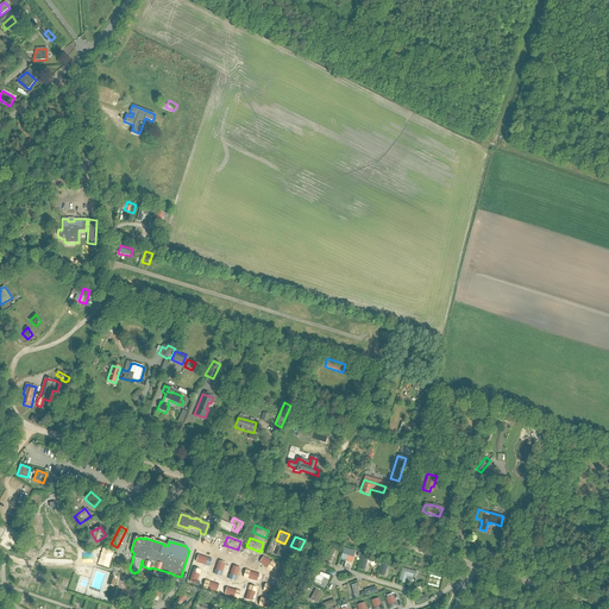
[(276,556),(289,560),(292,554),(287,552),(283,551),(278,548),(276,556)]
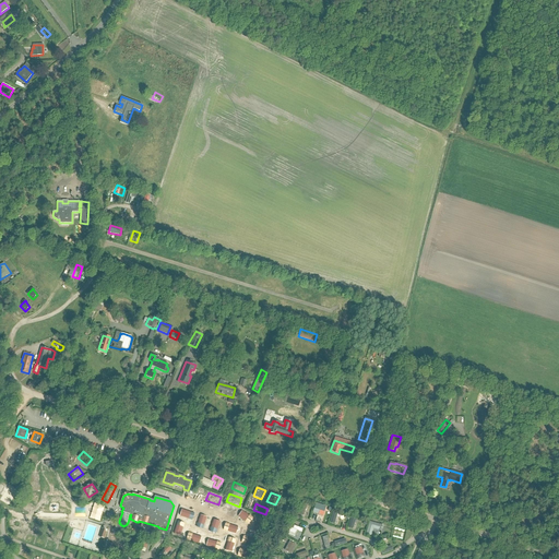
[(316,503),(312,512),(318,514),(319,510),(324,512),(325,507),(316,503)]
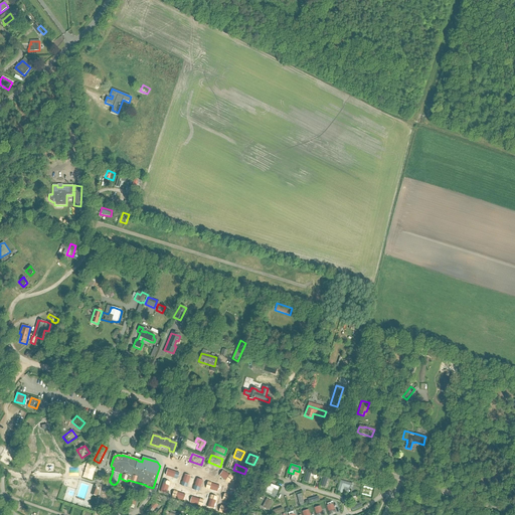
[(175,481),(178,473),(167,469),(164,477),(175,481)]
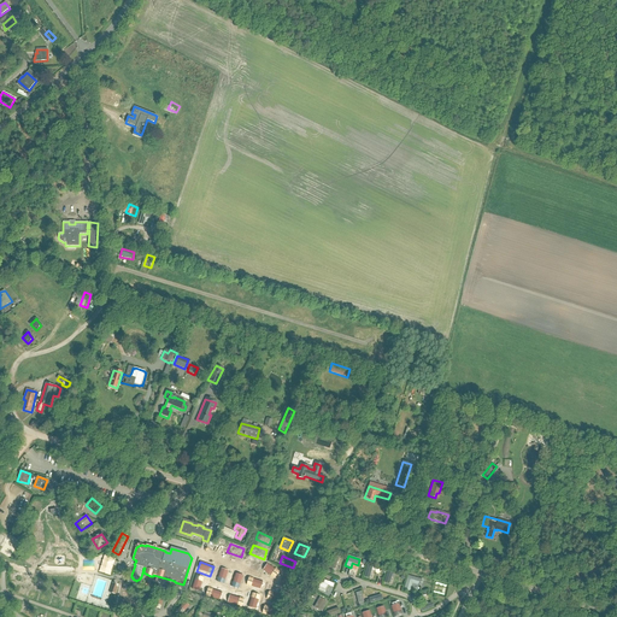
[(280,573),(266,563),(262,571),(274,581),(280,573)]
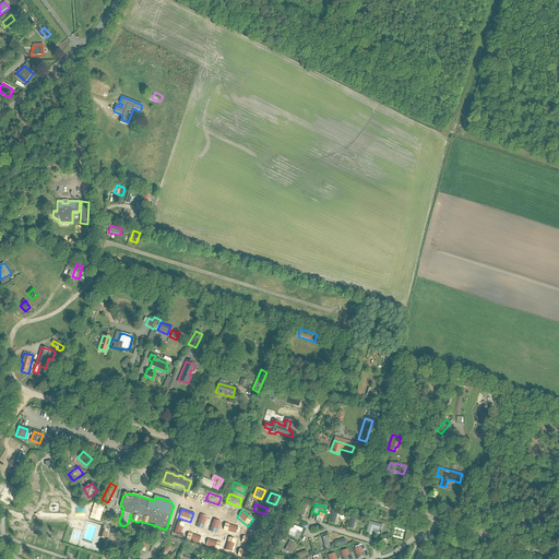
[(207,516),(200,514),(195,526),(203,530),(207,516)]
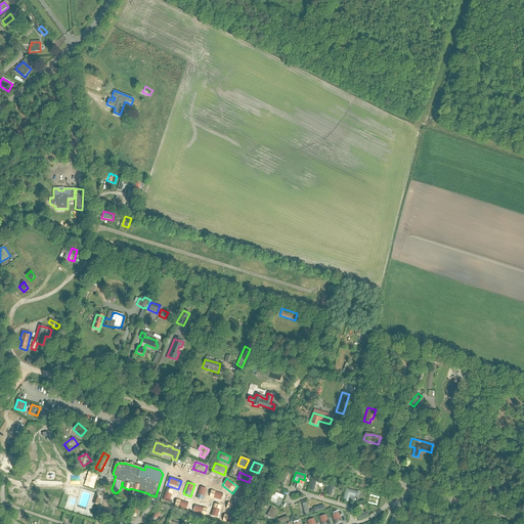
[(251,490),(241,486),(235,499),(246,504),(251,490)]
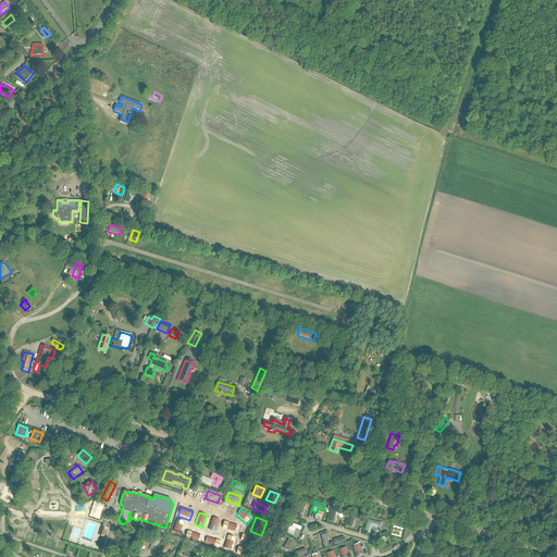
[(220,520),(213,518),(208,530),(214,532),(220,520)]
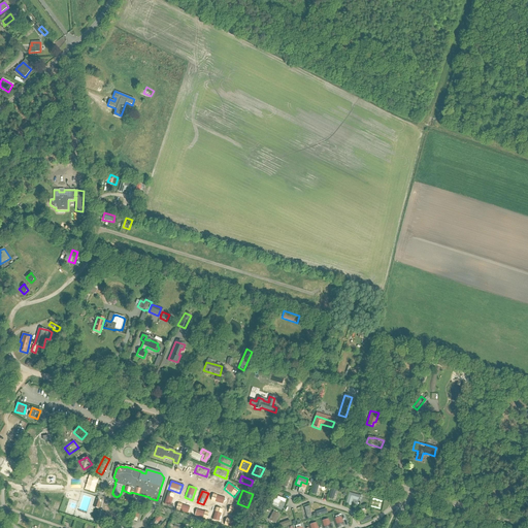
[(358,499),(359,494),(349,492),(345,503),(351,504),(353,498),(358,499)]
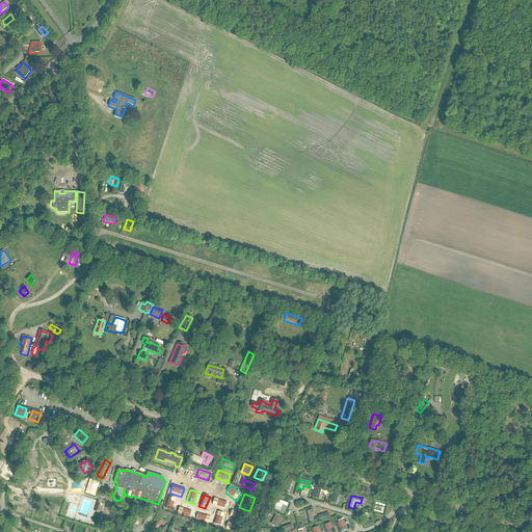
[(173,511),(176,499),(168,497),(164,509),(173,511)]
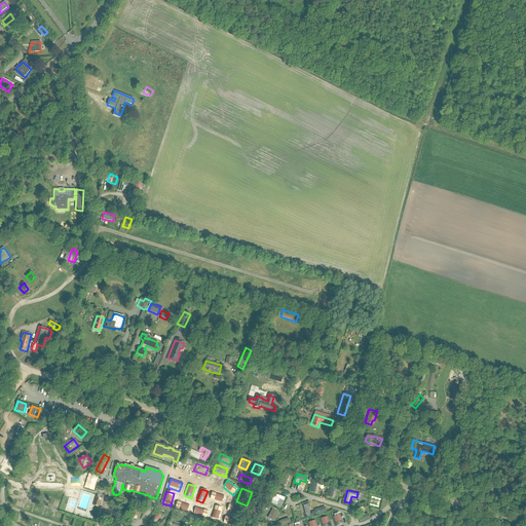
[(221,503),(224,496),(211,491),(208,499),(221,503)]
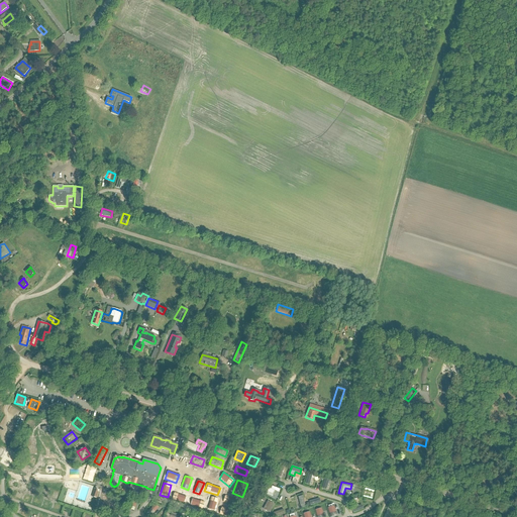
[(279,492),(280,488),(270,484),(266,494),(273,496),(275,491),(279,492)]
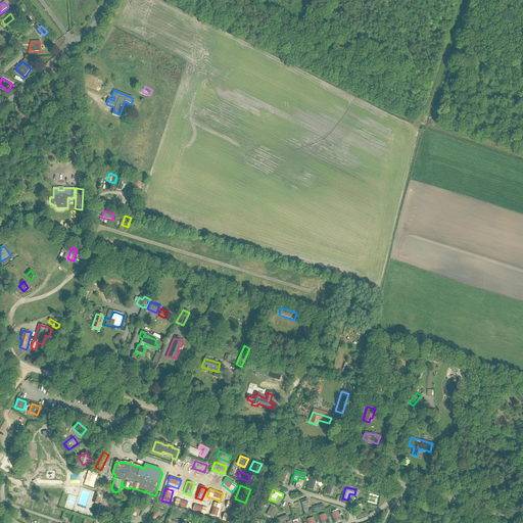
[(185,509),(187,502),(176,497),(173,506),(185,509)]
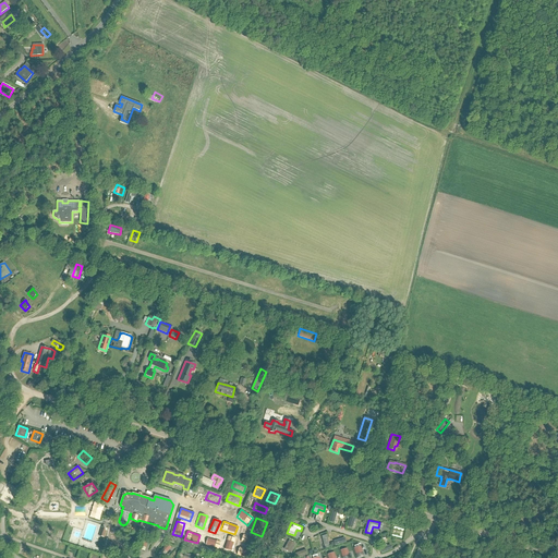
[(259,538),(243,533),(240,543),(256,548),(259,538)]
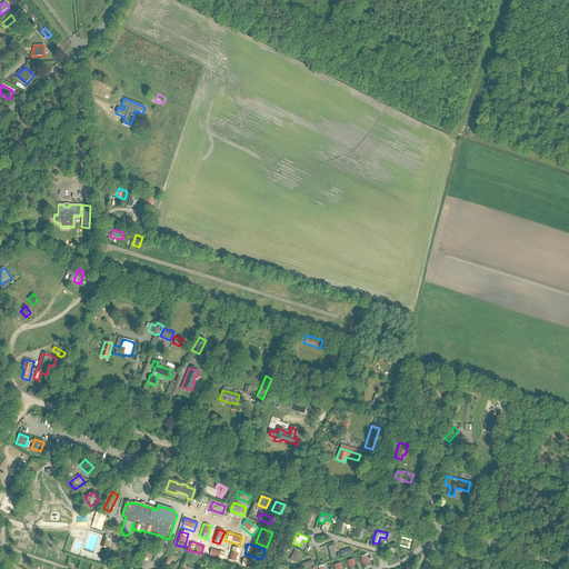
[(41,546),(39,552),(48,556),(49,552),(46,550),(47,548),(41,546)]
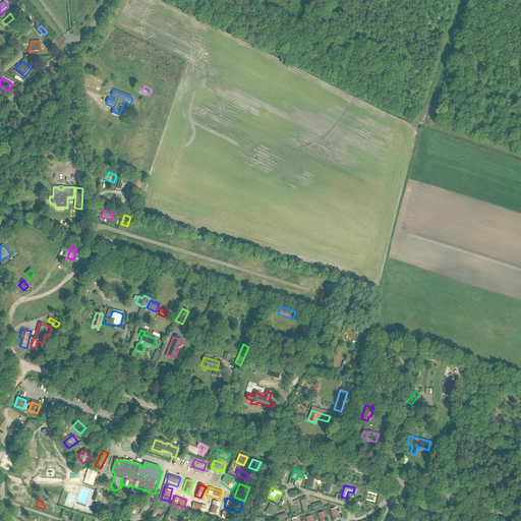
[(216,516),(220,503),(212,500),(208,514),(216,516)]
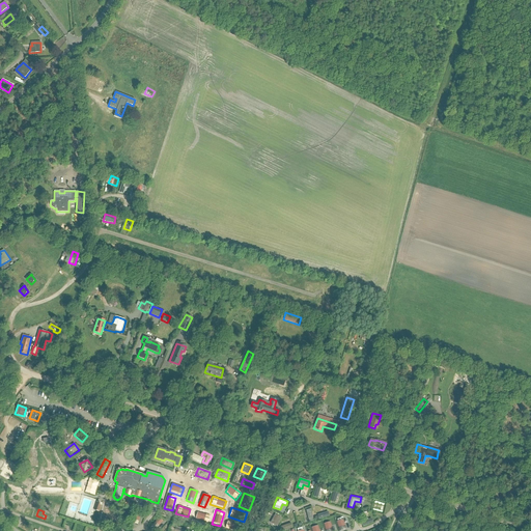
[(310,509),(305,510),(309,522),(313,521),(310,509)]
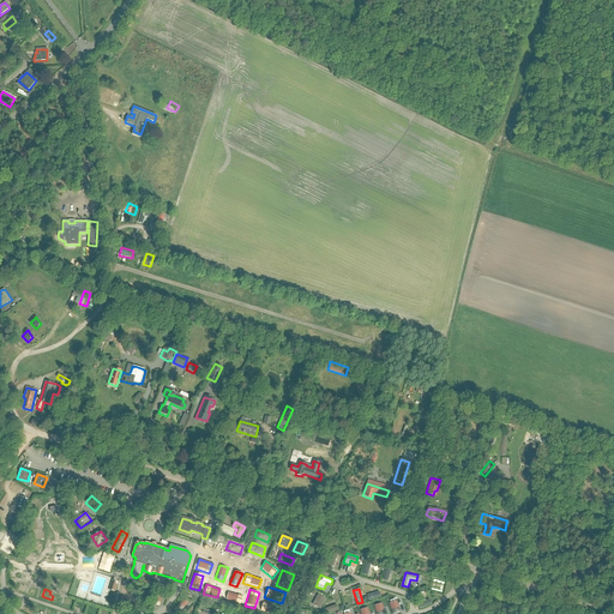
[(244,596),(228,591),(226,601),(241,606),(244,596)]
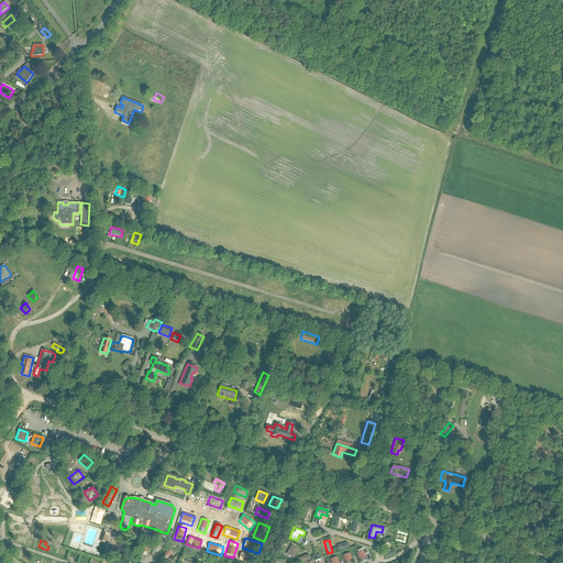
[(142,543),(139,553),(145,555),(148,545),(142,543)]
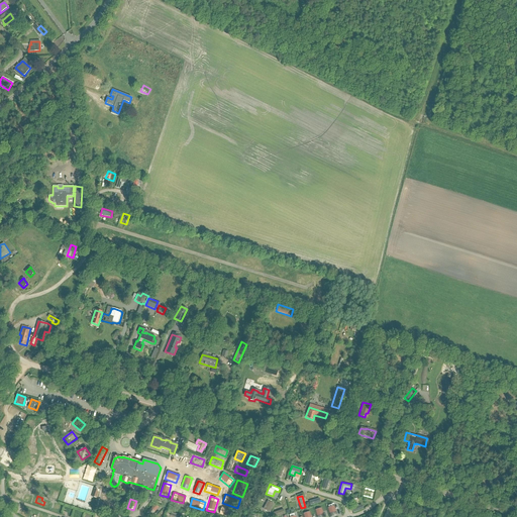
[(270,512),(275,503),(268,499),(263,508),(270,512)]
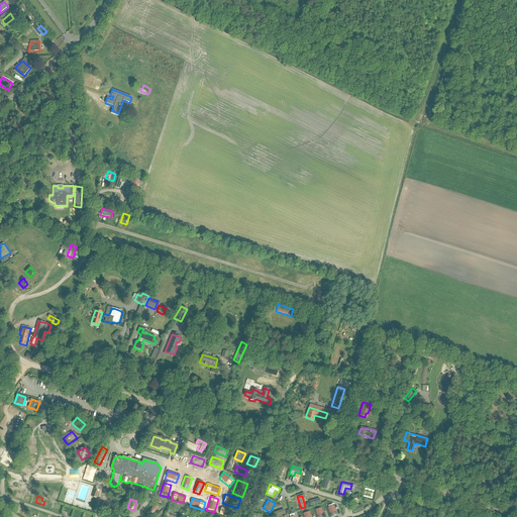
[(154,504),(147,511),(151,514),(159,508),(154,504)]
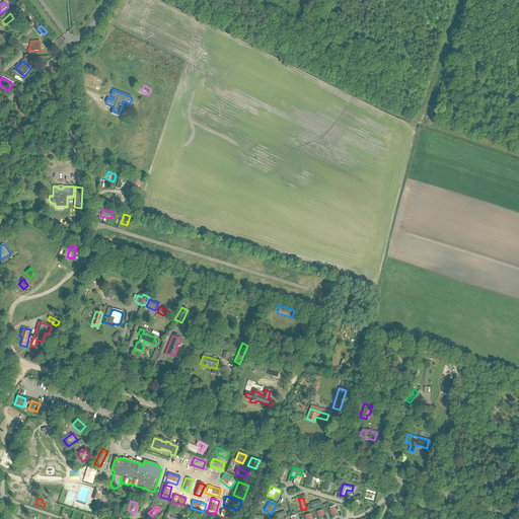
[(364,506),(353,511),(354,515),(365,511),(364,506)]
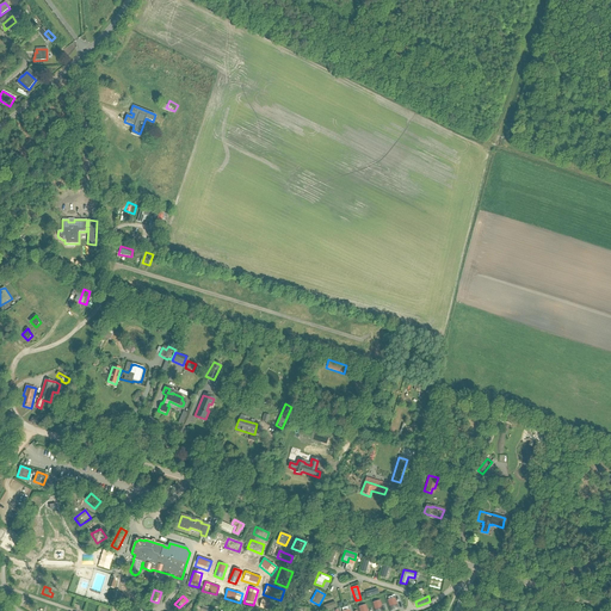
[(275,610),(278,603),(261,598),(259,609),(267,610),(275,610)]
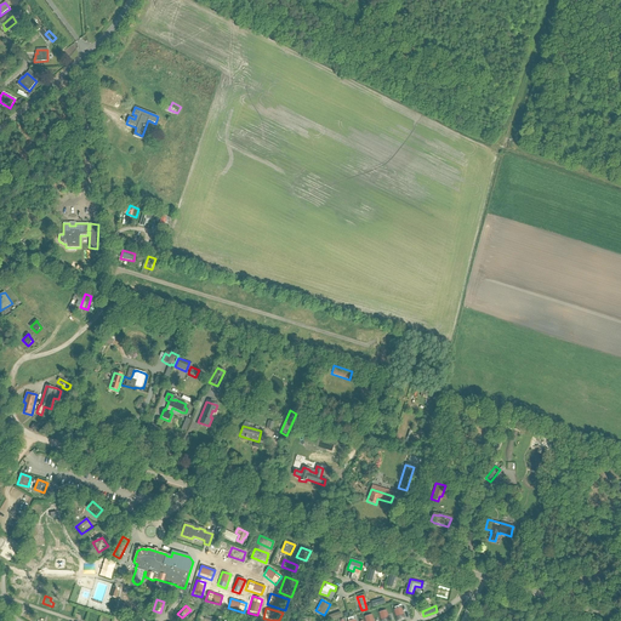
[(402,608),(393,610),(397,620),(404,619),(402,608)]
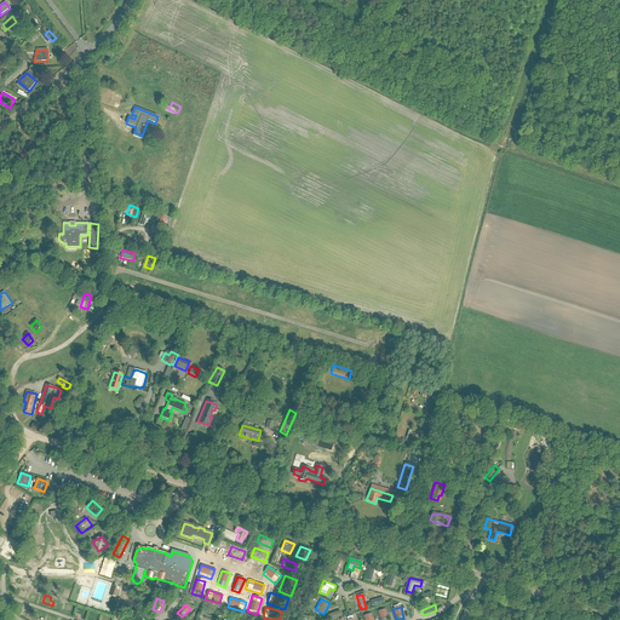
[(328,619),(342,615),(340,609),(326,614),(327,619),(328,619)]
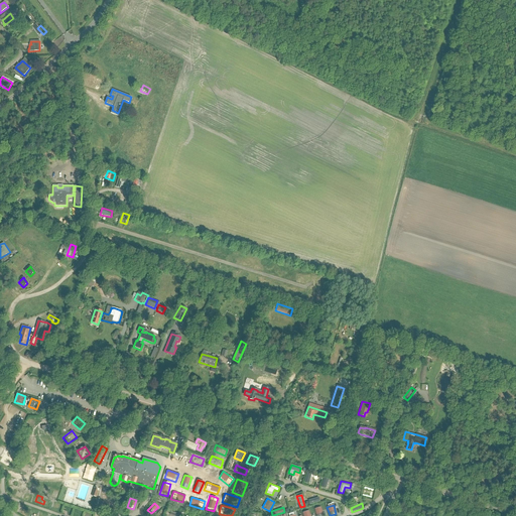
[(323,515),(320,507),(314,509),(315,515),(323,515)]
